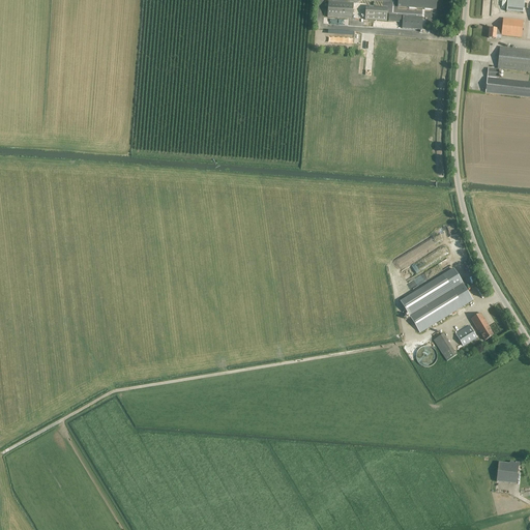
[(436,9),(437,0),(398,0),(398,7),(436,9)]
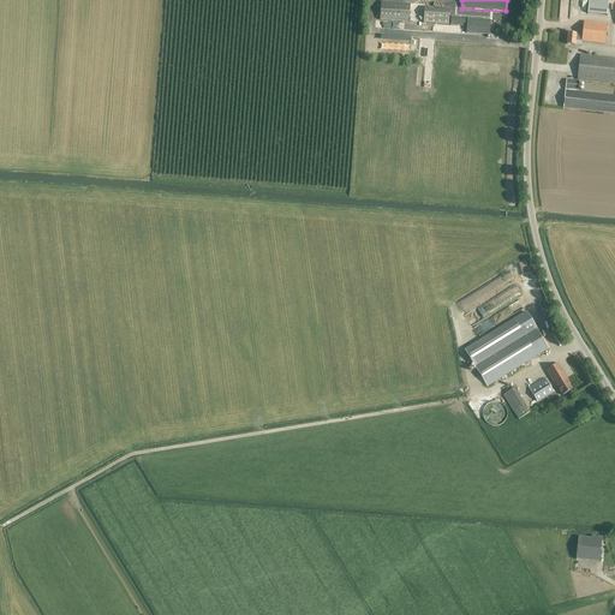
[(560,0),(560,18),(571,19),(571,0),(560,0)]
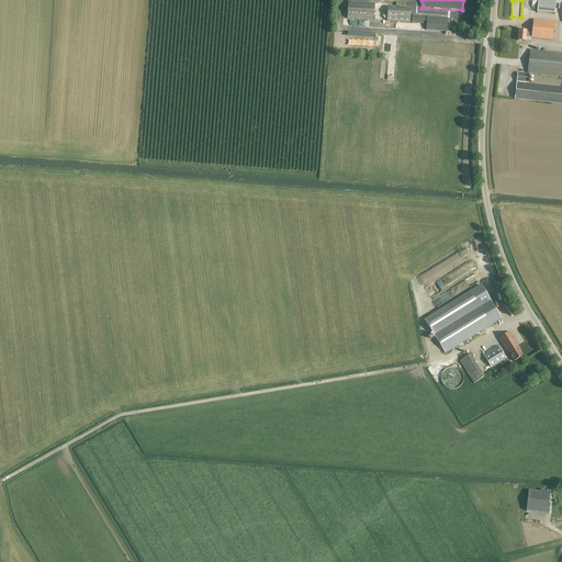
[(557,13),(557,0),(538,0),(538,12),(557,13)]
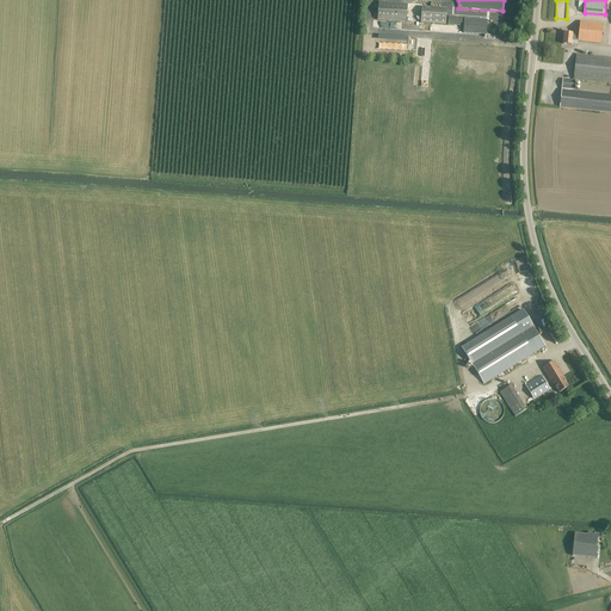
[(406,22),(407,5),(378,2),(377,20),(406,22)]
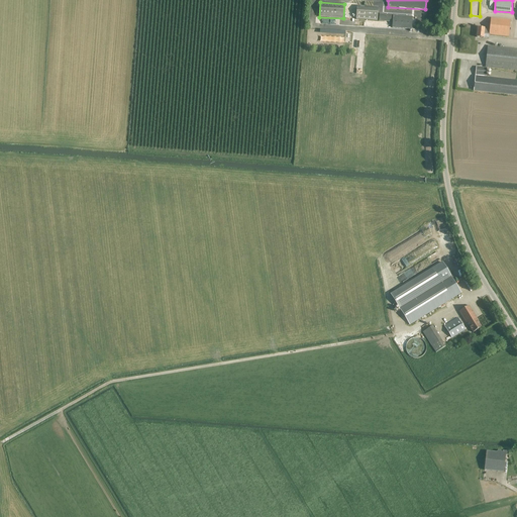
[(353,10),(353,16),(355,16),(355,19),(377,21),(378,8),(356,7),(356,10),(353,10)]
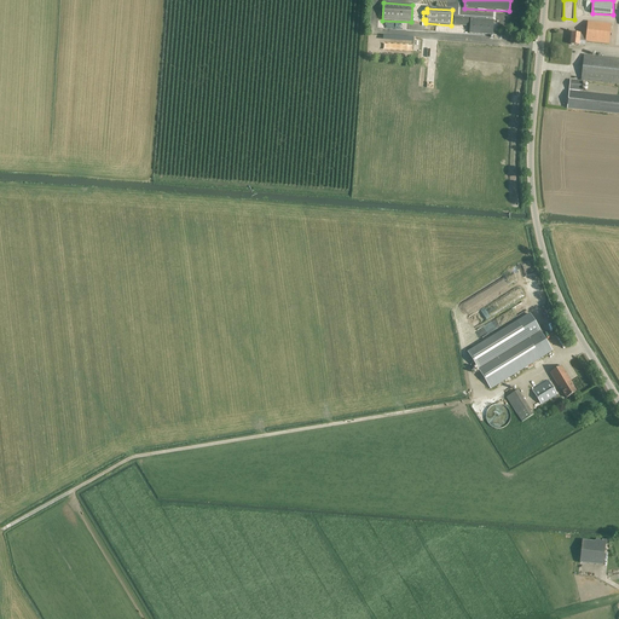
[(492,21),(470,19),(469,34),(492,35),(492,21)]
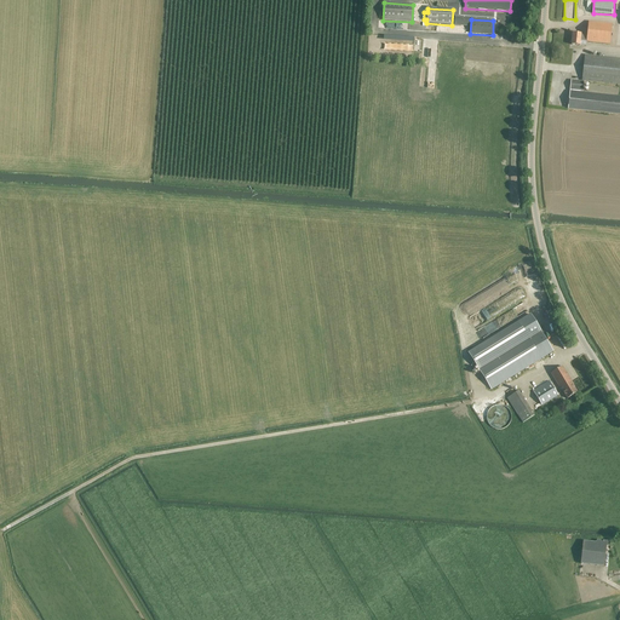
[(580,46),(580,41),(586,41),(586,42),(610,45),(612,24),(589,22),(587,35),(573,34),(572,45),(580,46)]
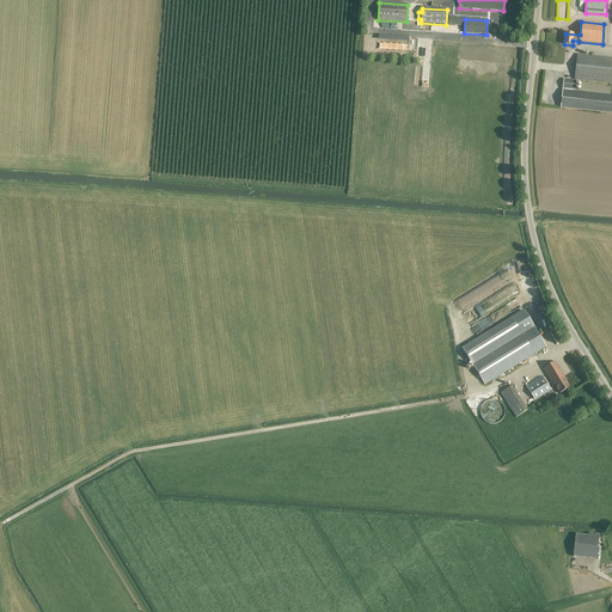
[(611,57),(577,54),(574,80),(611,84),(611,57)]
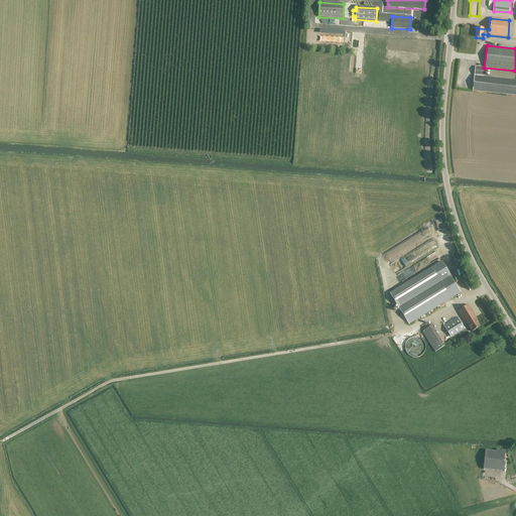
[(515,81),(485,78),(486,68),(475,67),(472,90),(515,95),(515,81)]
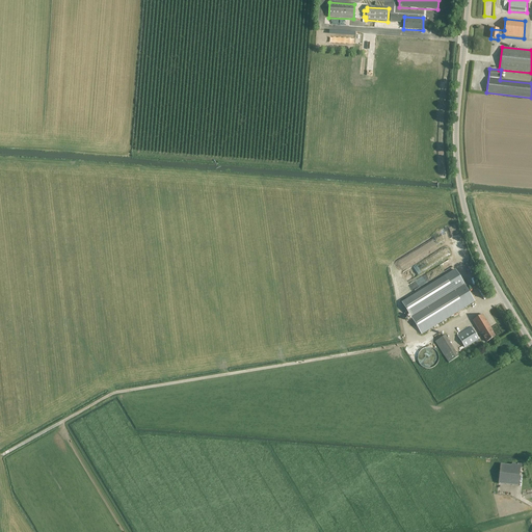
[(422,334),(475,301),(455,270),(402,303),(422,334)]
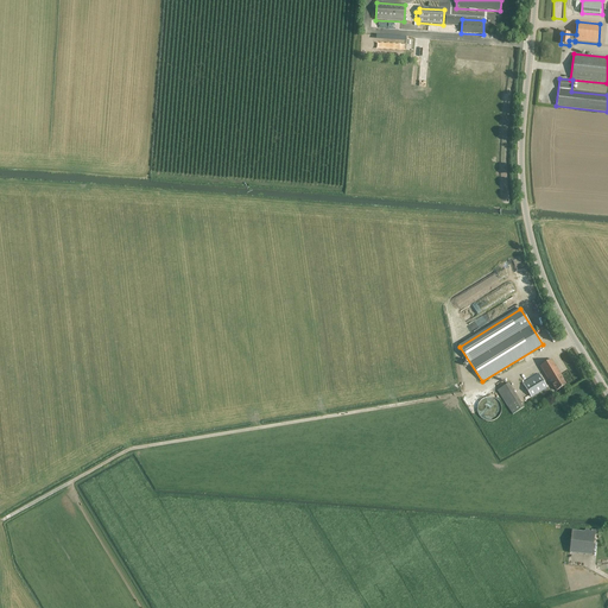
[(540,366),(551,384),(556,391),(567,385),(562,378),(563,377),(551,359),(540,366)]
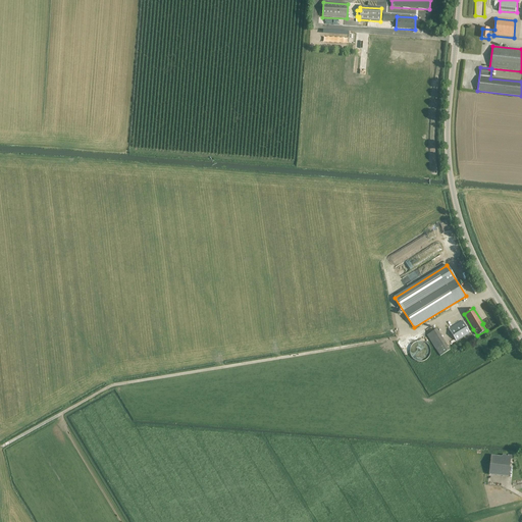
[(464,323),(450,330),(457,342),(470,333),(464,323)]
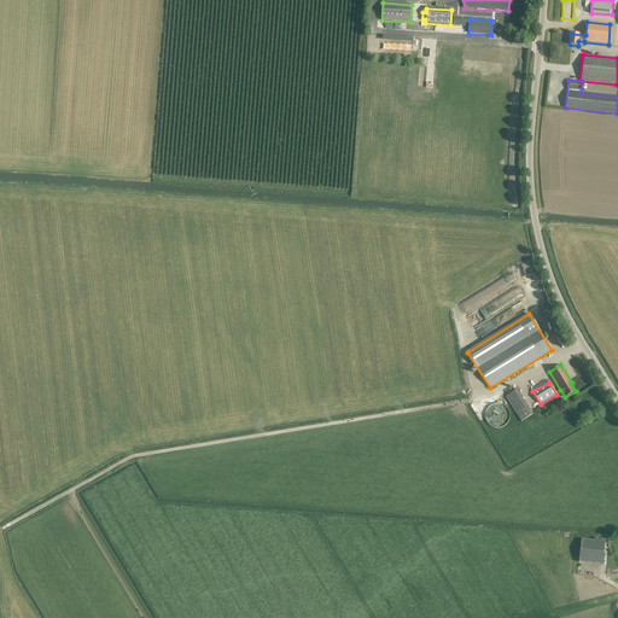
[(507,396),(520,423),(532,415),(519,390),(507,396)]
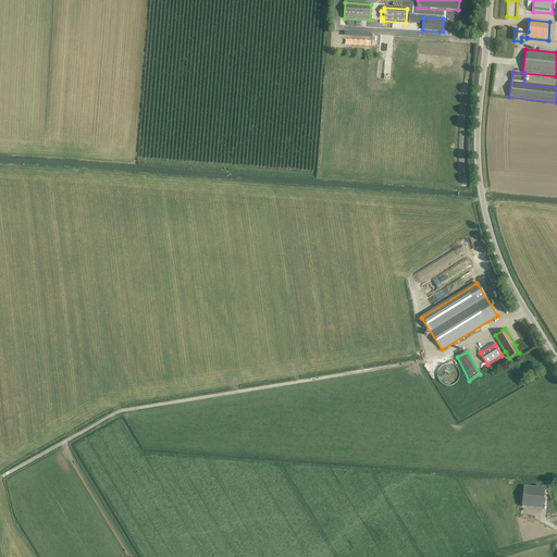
[(446,363),(445,364),(443,364),(442,366),(440,368),(438,369),(437,371),(437,373),(437,375),(437,378),(438,380),(440,382),(441,383),(443,384),(445,385),(447,386),(450,385),(453,385),(455,384),(457,382),(458,380),(459,378),(459,376),(459,374),(459,372),(458,370),(458,369),(456,367),(455,366),(453,364),(452,364),(449,363),(447,363),(446,363)]
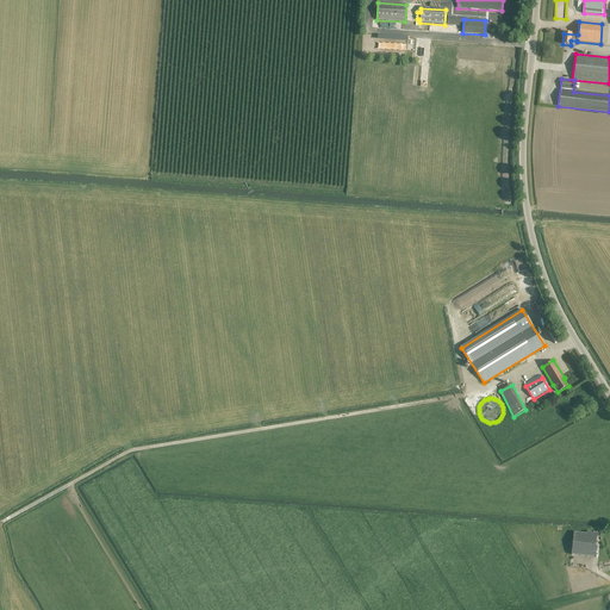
[(573,533),(573,537),(568,536),(566,554),(571,554),(595,556),(597,535),(598,535),(598,533),(587,531),(586,533),(573,533)]
